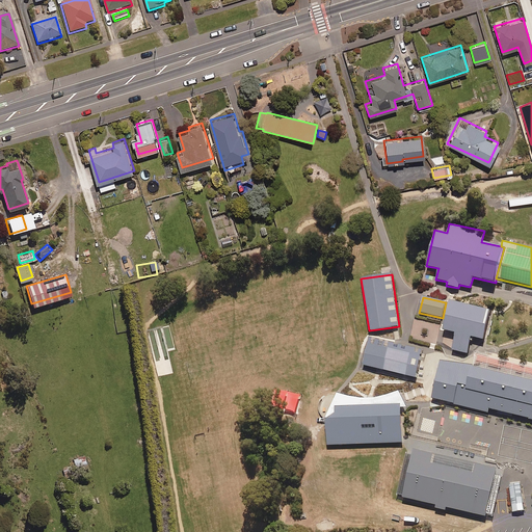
[(490,312),(450,302),(444,330),(455,334),(451,350),(468,354),(472,338),(483,341),(490,312)]
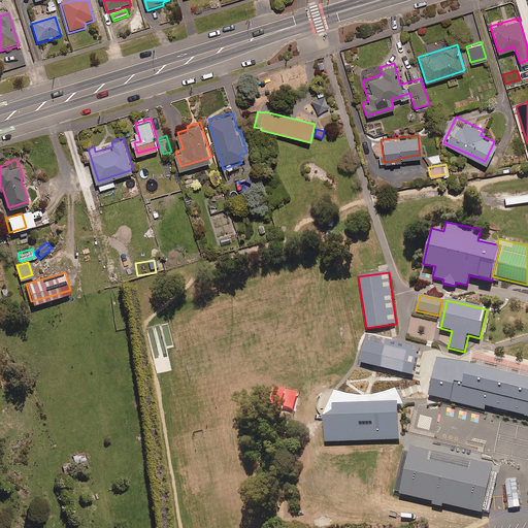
[(419,348),(366,335),(360,363),(411,375),(419,348)]
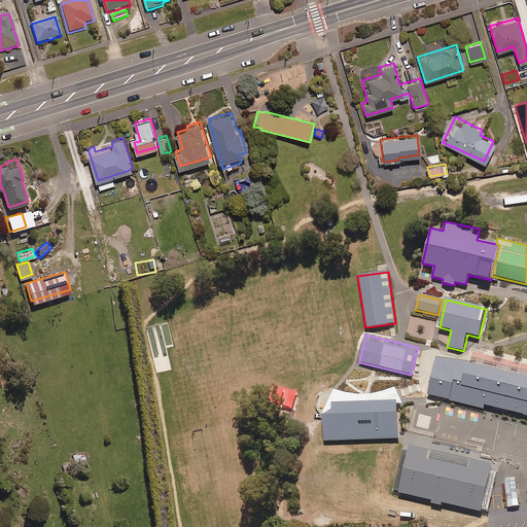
[(524,419),(526,419),(526,377),(435,355),(426,395),(483,409),(484,405),(525,414),(524,419)]
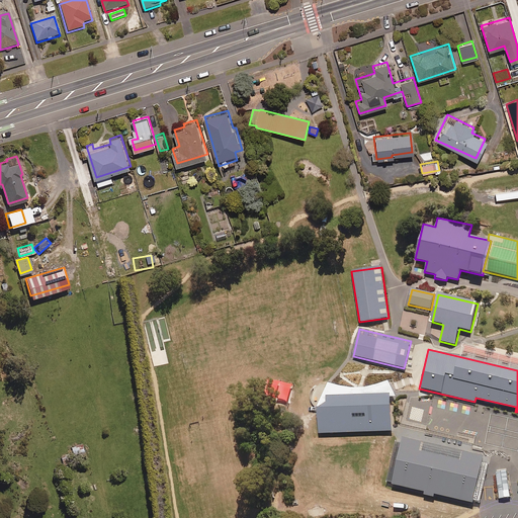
[(326,404),(317,409),(318,435),(392,432),(391,395),(326,397),(326,404)]
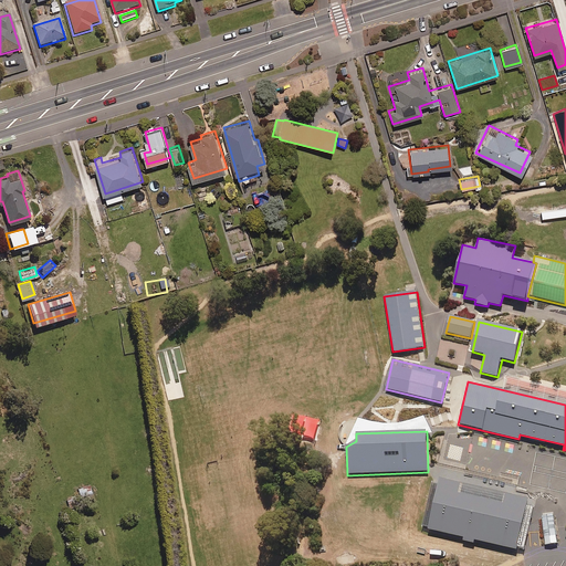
[(500,481),(501,479),(440,464),(429,511),(431,511),(428,528),(464,536),(463,540),(473,542),(474,538),(524,551),(534,505),(526,504),(527,498),(514,494),(516,485),(500,481)]
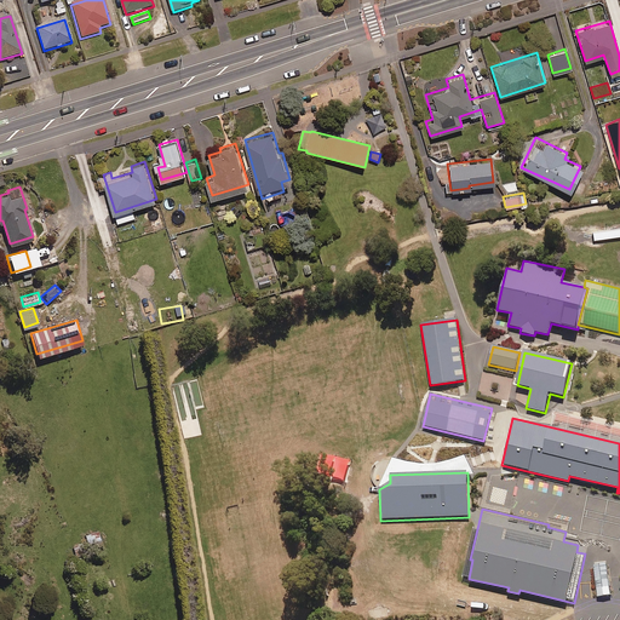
[(609,595),(607,563),(593,564),(596,596),(609,595)]
